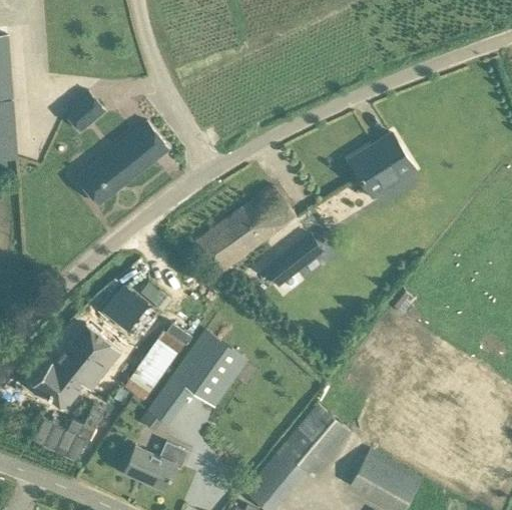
[(0,103),(14,102),(9,36),(0,36),(0,103)]
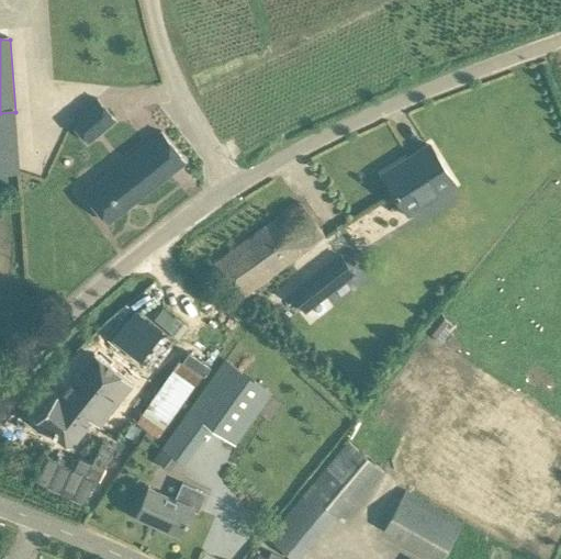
[(99,101),(71,124),(81,136),(109,113),(99,101)]
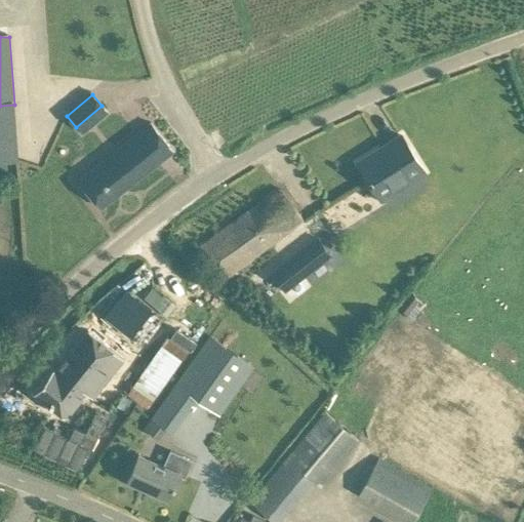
[(152,125),(80,183),(102,210),(174,153),(152,125)]
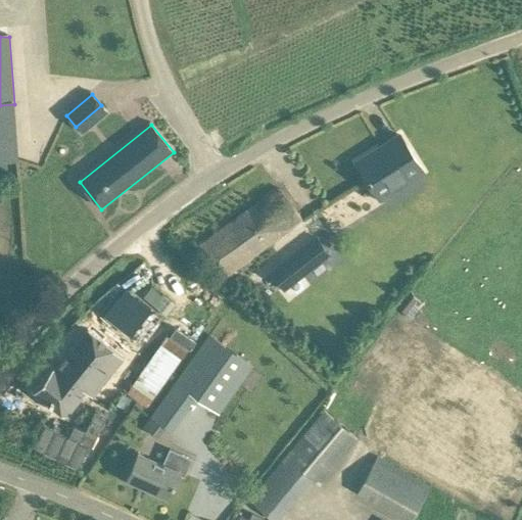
[(424,175),(412,155),(400,138),(358,166),(380,202),(424,175)]
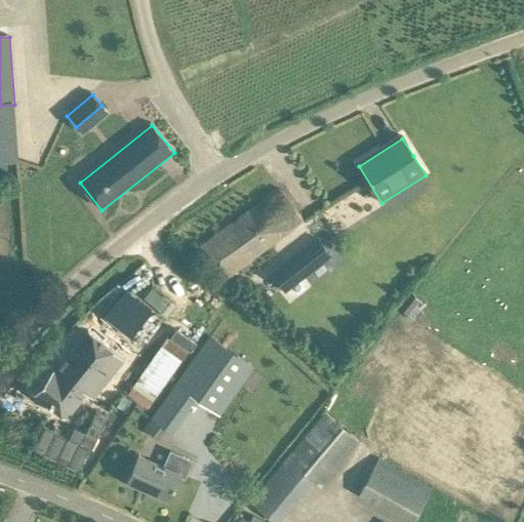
[(303,223),(281,192),(198,250),(223,284),(303,223)]
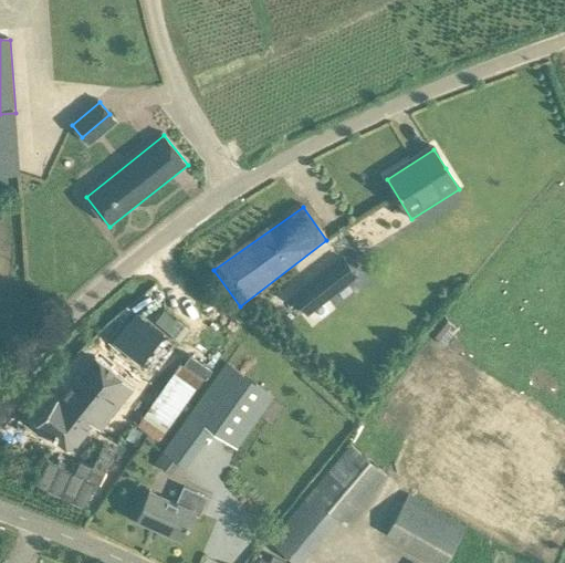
[(314,282),(293,299),(306,316),(327,300),(314,282)]
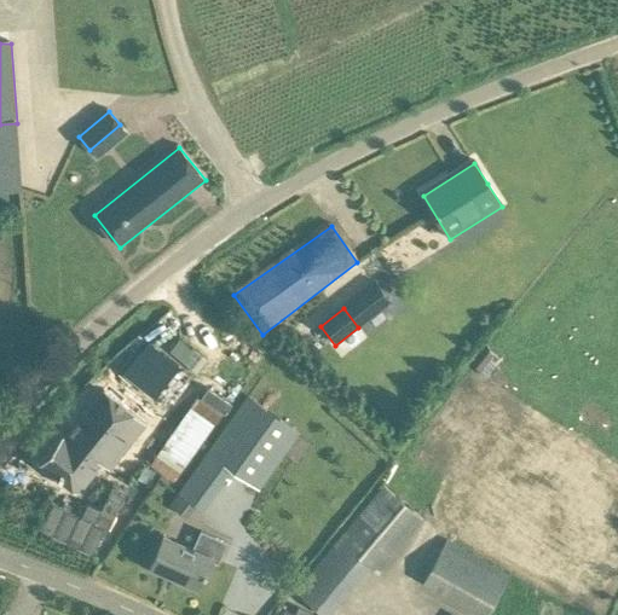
[(485,379),(501,361),(491,353),(475,371),(485,379)]
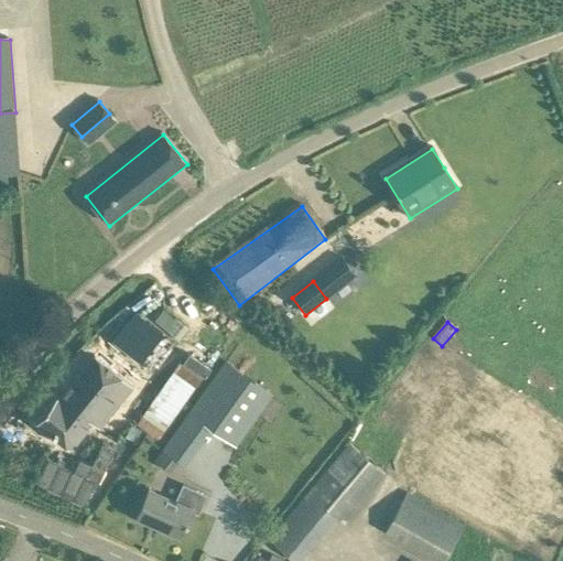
[(322,354),(313,344),(306,349),(316,359),(322,354)]
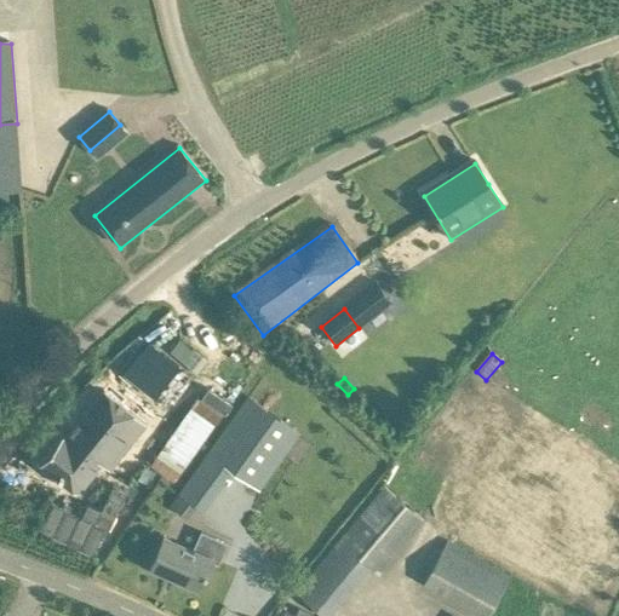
[(206,386),(150,466),(176,484),(233,404),(206,386)]
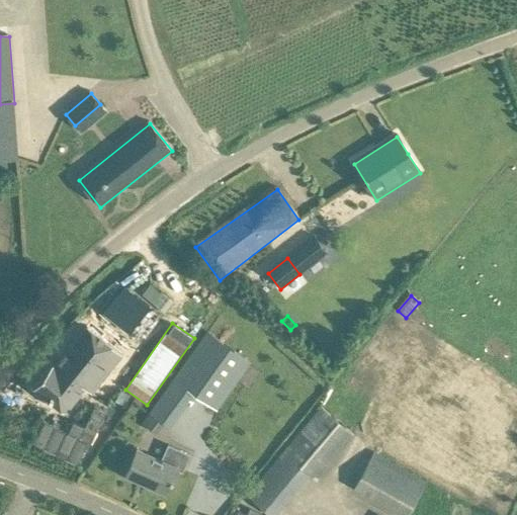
[(52,365),(33,389),(64,413),(84,389),(92,395),(122,356),(87,328),(56,368),(52,365)]
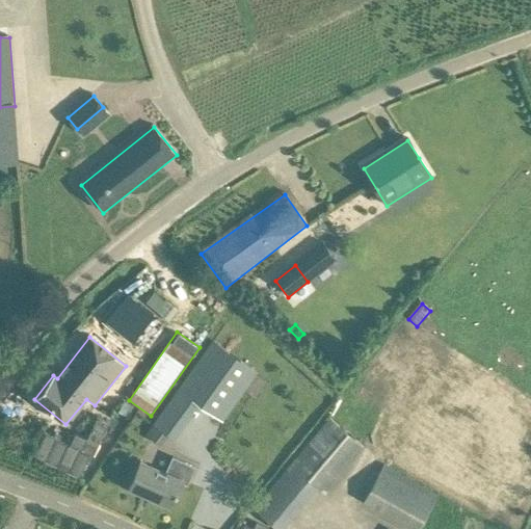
[(214,344),(181,392),(222,422),(257,374),(214,344)]
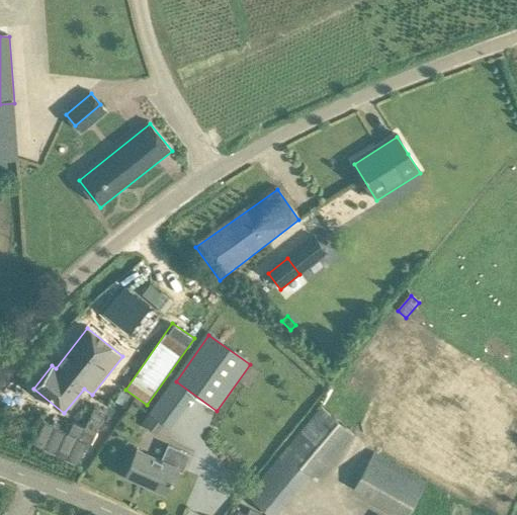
[(81,467),(105,410),(81,400),(68,432),(44,422),(32,447),(81,467)]
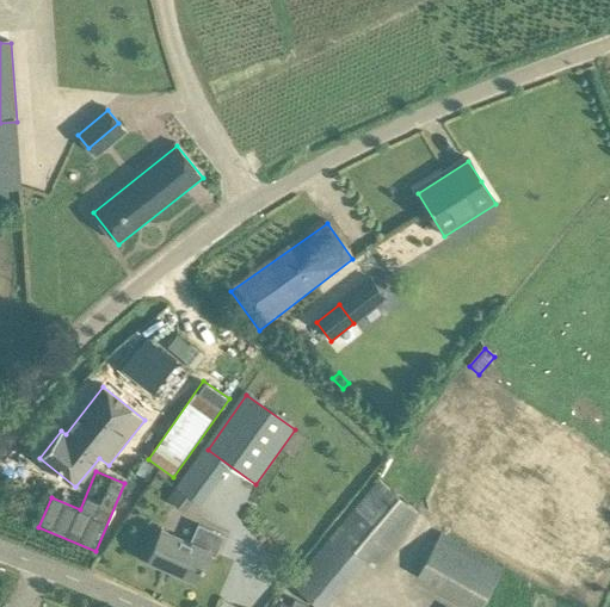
[(380,483),(336,537),(374,569),(419,515),(380,483)]
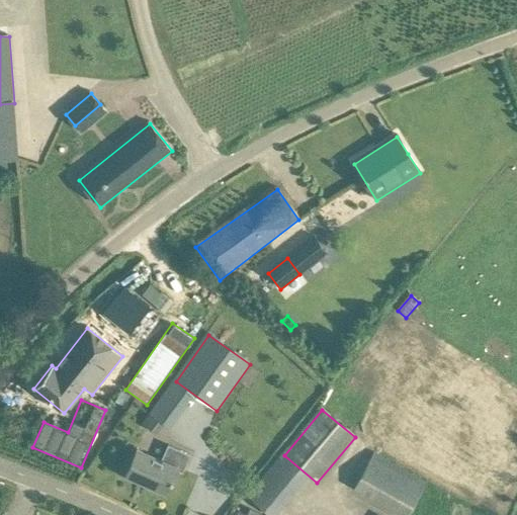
[(138,452),(126,477),(167,494),(177,473),(183,476),(191,457),(169,448),(162,463),(138,452)]
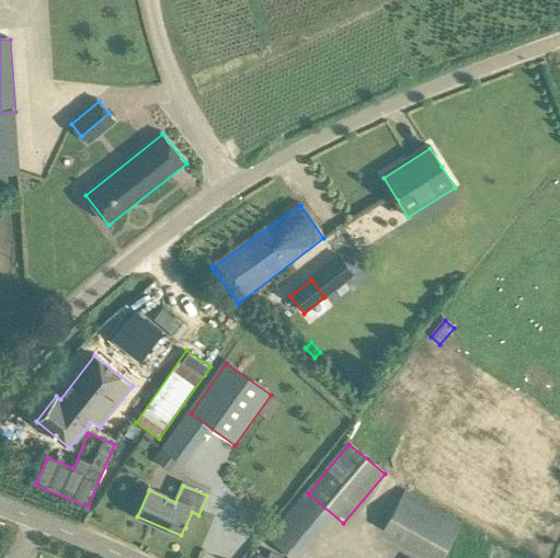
[(406,492),(385,531),(433,557),(444,557),(463,524),(406,492)]
